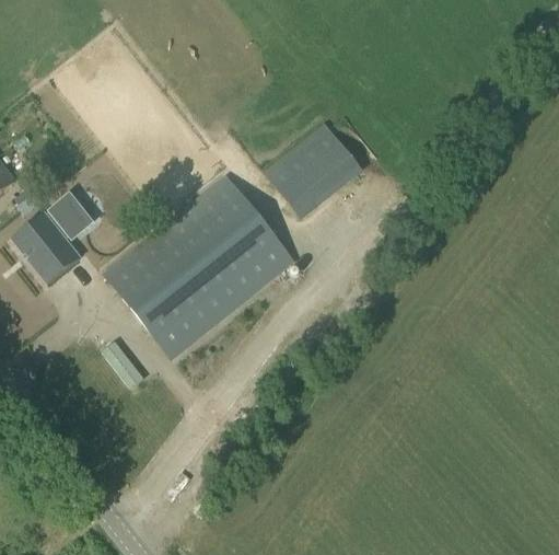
[(301,217),(361,168),(328,127),(268,175),(301,217)]
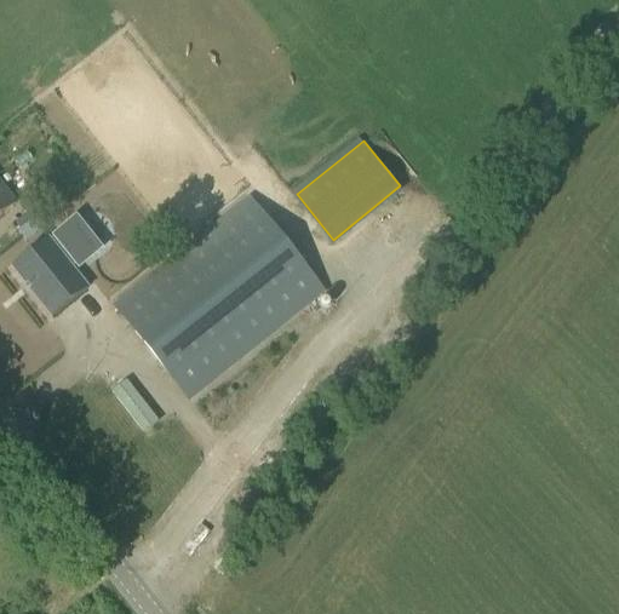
[(0,211),(17,199),(0,177),(0,211)]
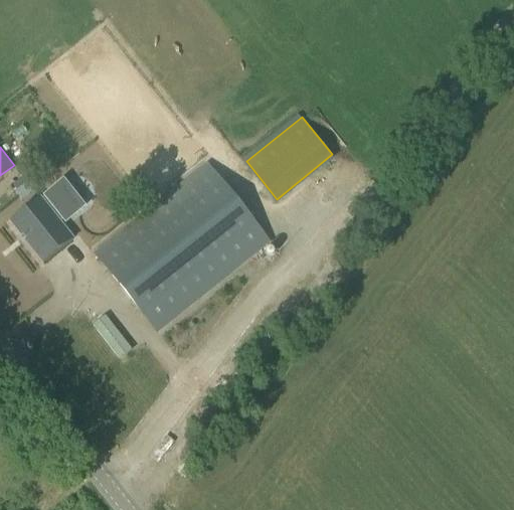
[(157,331),(272,239),(208,159),(94,250),(157,331)]
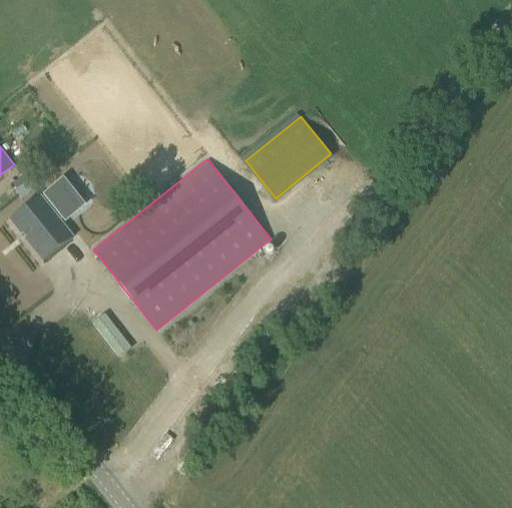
[(43,259),(72,235),(41,195),(11,218),(43,259)]
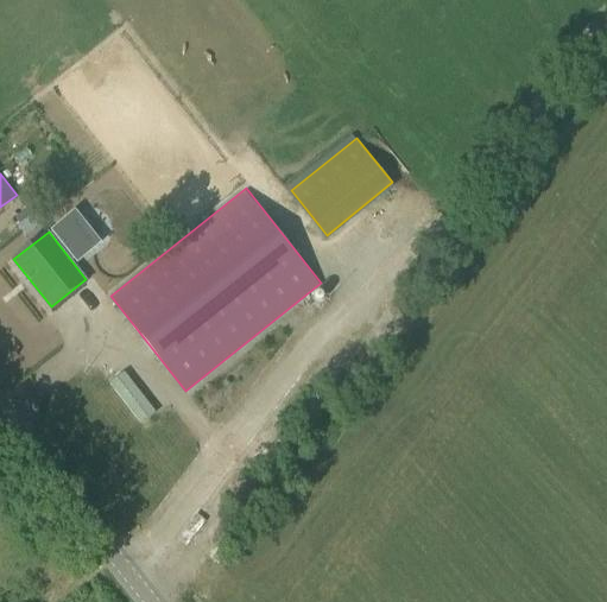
[(171,401),(157,412),(168,425),(181,414),(171,401)]
